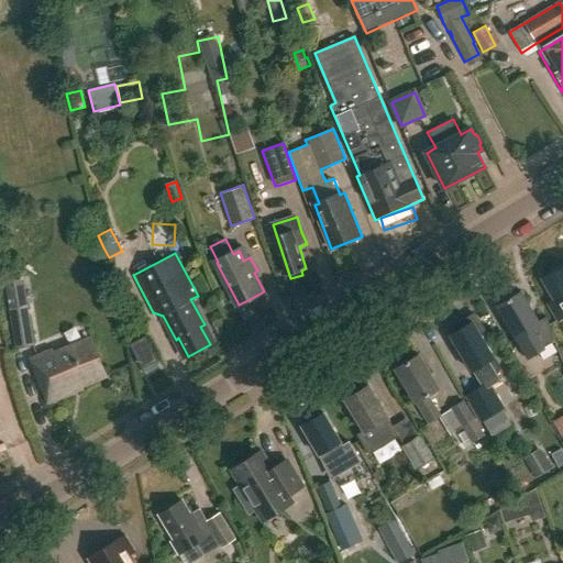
[(562,266),(552,274),(541,280),(553,300),(547,304),(558,322),(562,318),(562,266)]
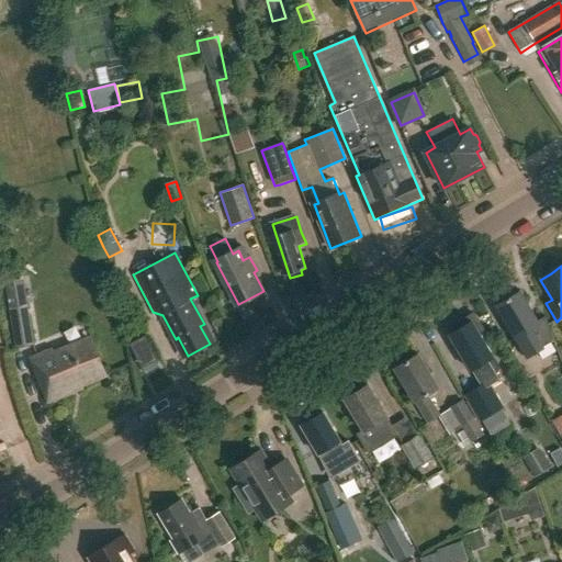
[(23,279),(6,282),(15,347),(34,345),(27,304),(23,279)]
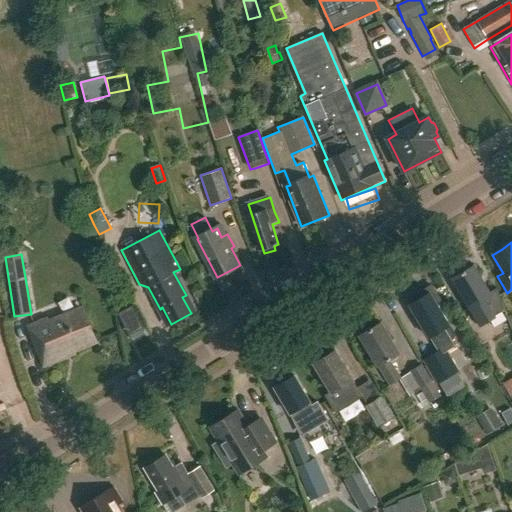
[(491,296),(474,267),(452,279),(479,326),(503,312),(497,293),(491,296)]
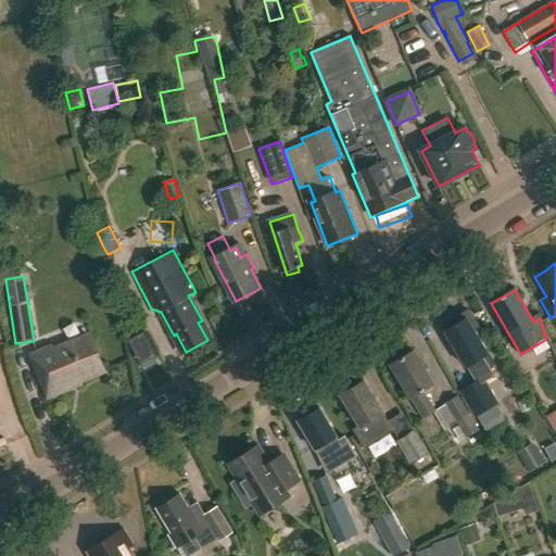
[(452,320),(455,326),(444,332),(466,368),(468,367),(476,381),(458,391),(475,418),(498,404),(485,381),(492,377),(481,358),(488,355),(475,335),(481,330),(469,310),(452,320)]
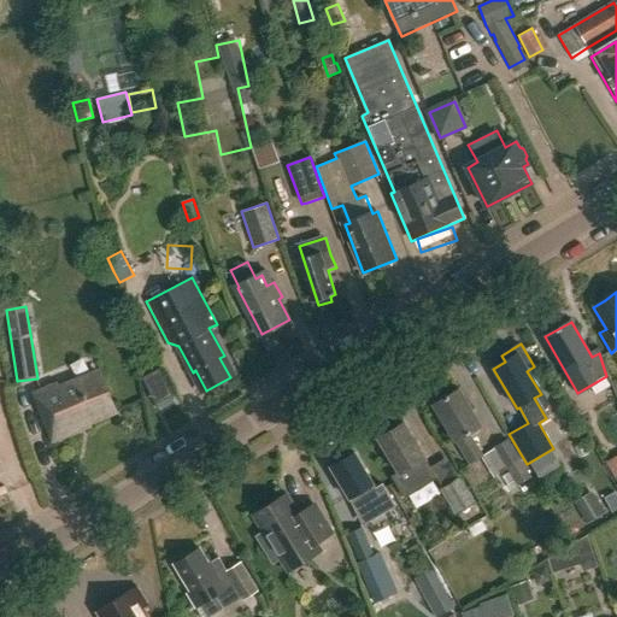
[(158,400),(169,395),(157,372),(147,377),(158,400)]
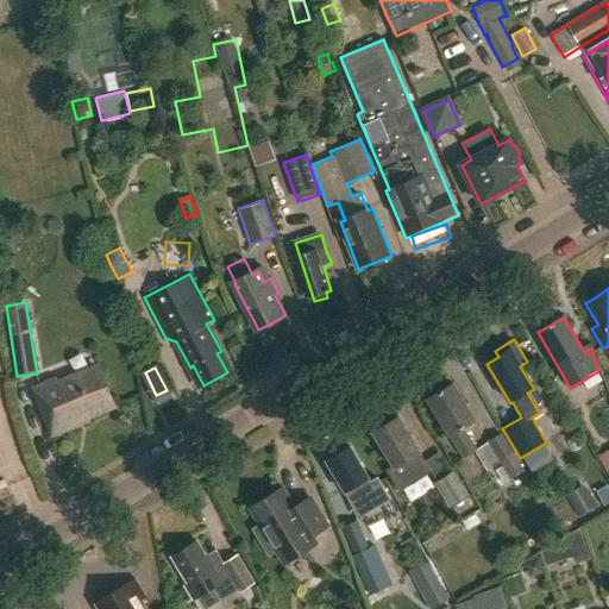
[(112,403),(98,369),(60,384),(58,381),(35,390),(52,433),(79,424),(76,418),(112,403)]
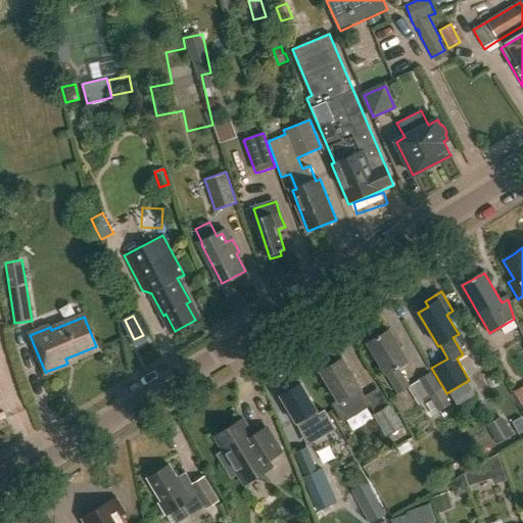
[(409,362),(390,331),(370,343),(400,394),(410,388),(412,387),(411,385),(399,368),(409,362)]
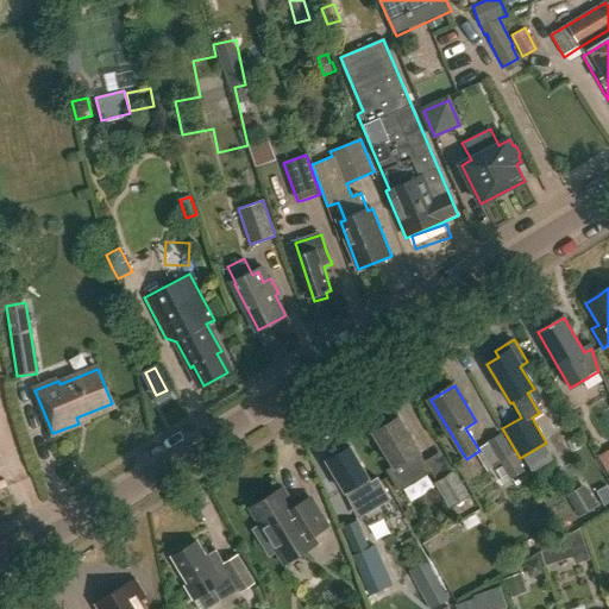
[(400,419),(375,433),(395,466),(388,471),(401,493),(433,472),(400,419)]
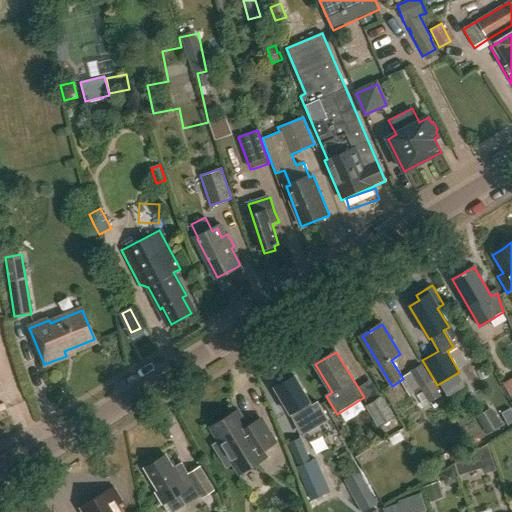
[(403,379),(401,380),(411,396),(415,394),(424,406),(441,395),(422,365),(402,377),(403,379)]
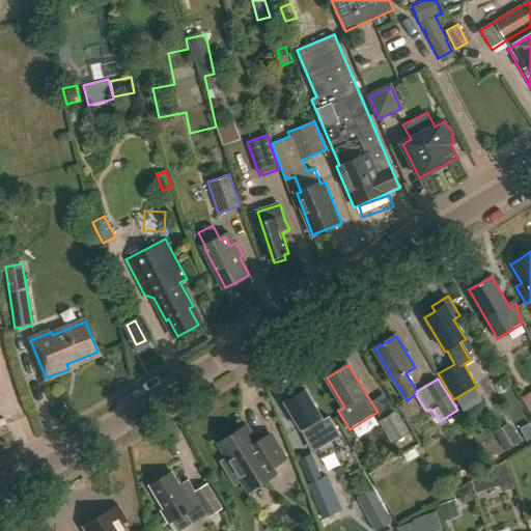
[(285,402),(301,429),(312,452),(339,436),(329,419),(324,421),(305,390),(285,402)]
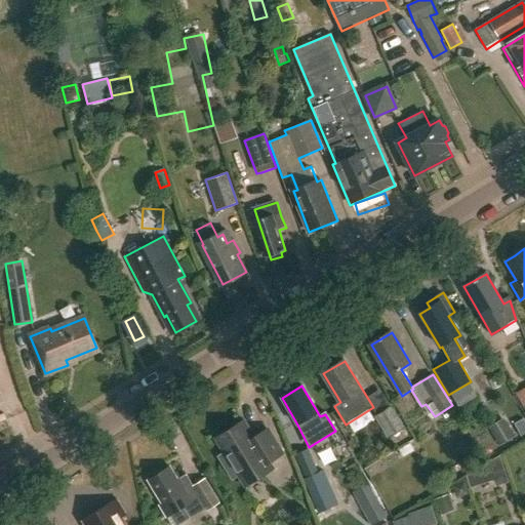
[(524,387),(515,394),(524,412),(524,387)]
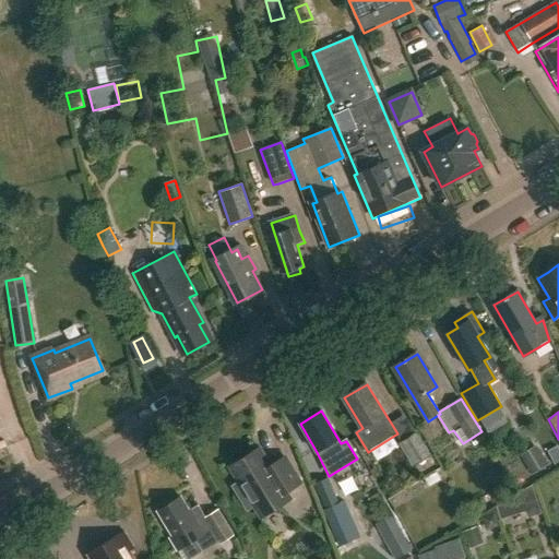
[(419,431),(401,443),(414,466),(433,455),(419,431)]
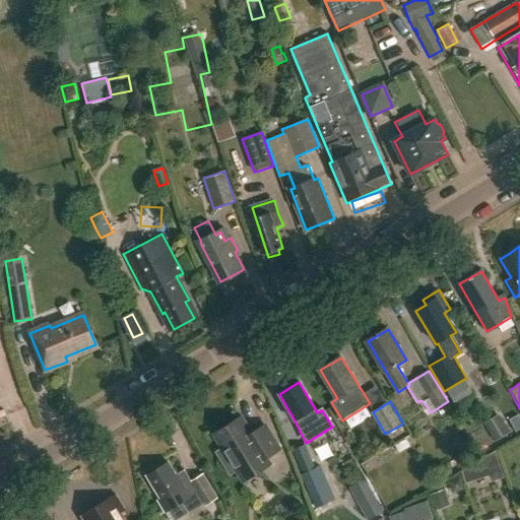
[(483,423),(495,441),(509,433),(499,414),(483,423)]
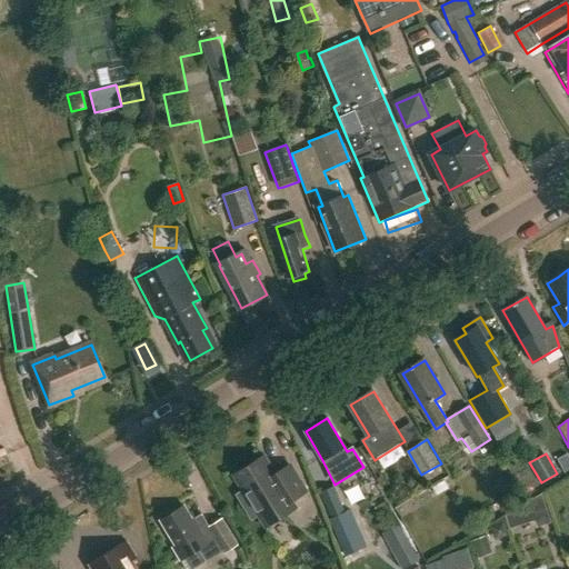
[(568,458),(567,455),(558,460),(565,473),(568,470),(568,458)]
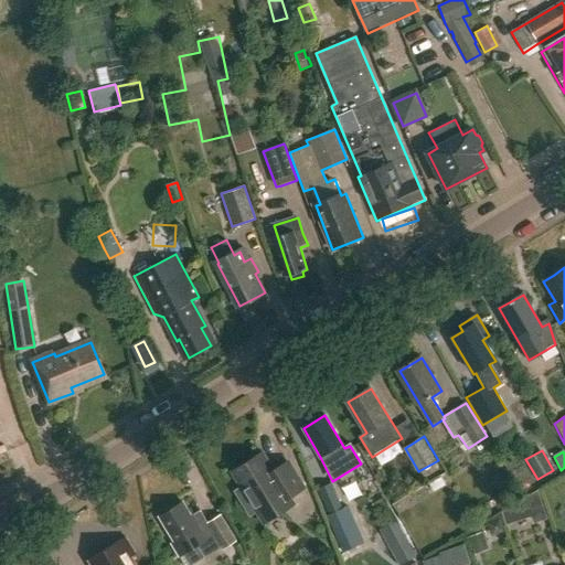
[(289,498),(304,489),(288,462),(273,472),(262,455),(233,472),(243,488),(235,492),(251,515),(257,511),(265,523),(294,505),(289,498)]
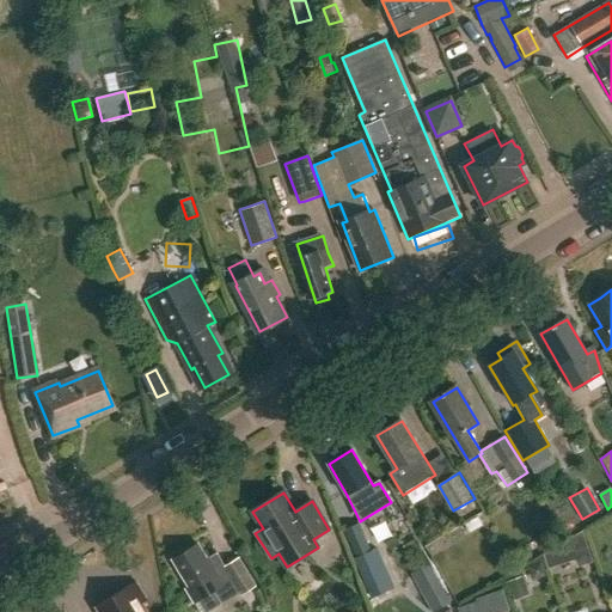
[(464,524),(469,532),(483,525),(478,516),(464,524)]
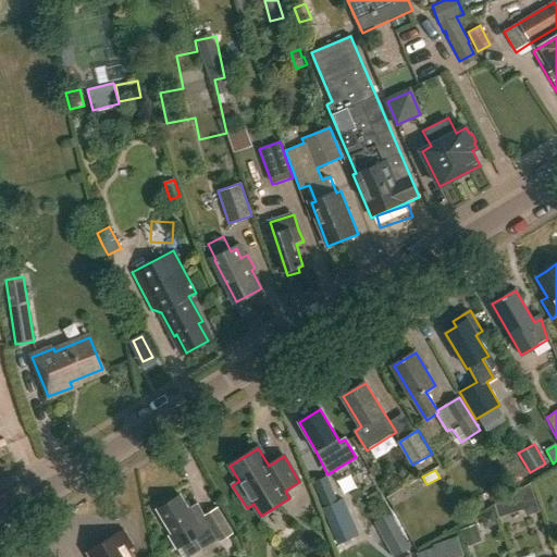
[(339,479),(344,496),(361,492),(358,474),(339,479)]
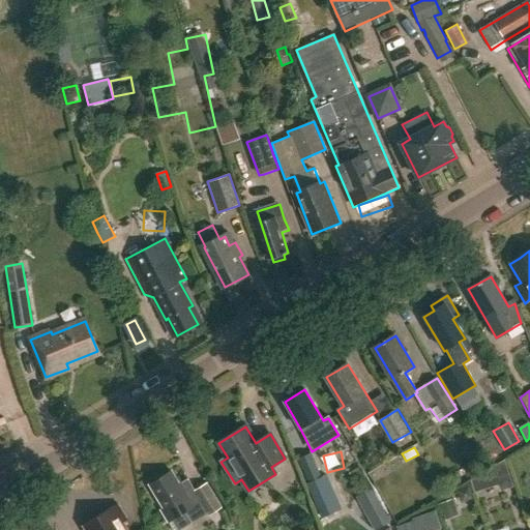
[(308,482),(310,481),(320,478),(321,477),(310,452),(297,458),(308,482)]
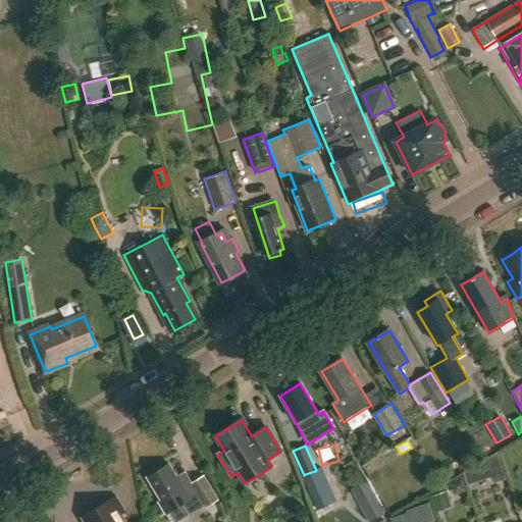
[(464,472),(468,485),(491,477),(492,482),(506,477),(500,459),(464,472)]
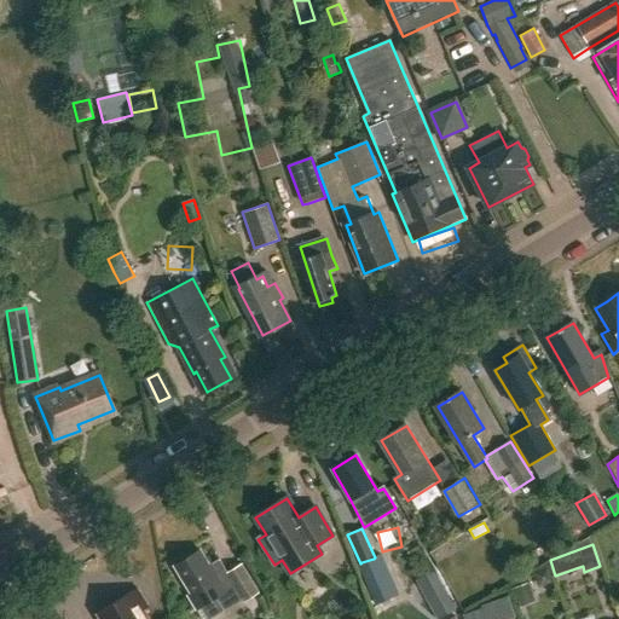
[(201,551),(174,567),(192,595),(189,596),(202,618),(212,618),(243,601),(244,602),(258,594),(241,566),(227,574),(219,560),(209,566),(201,551)]
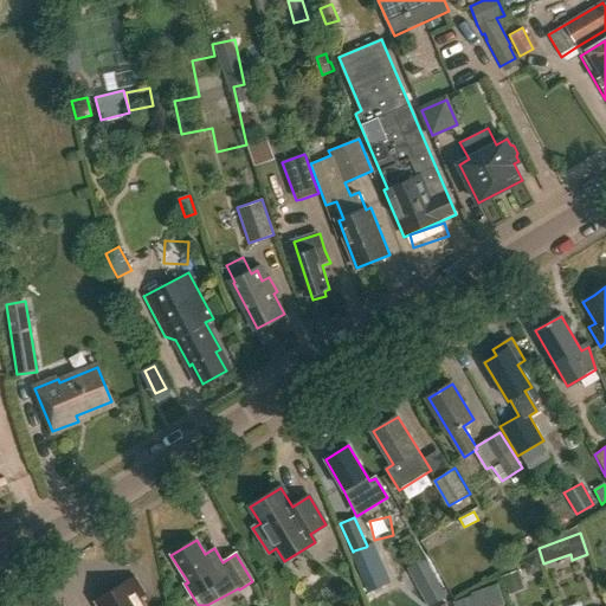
[(430,605),(446,598),(427,559),(408,568),(426,605),(430,605)]
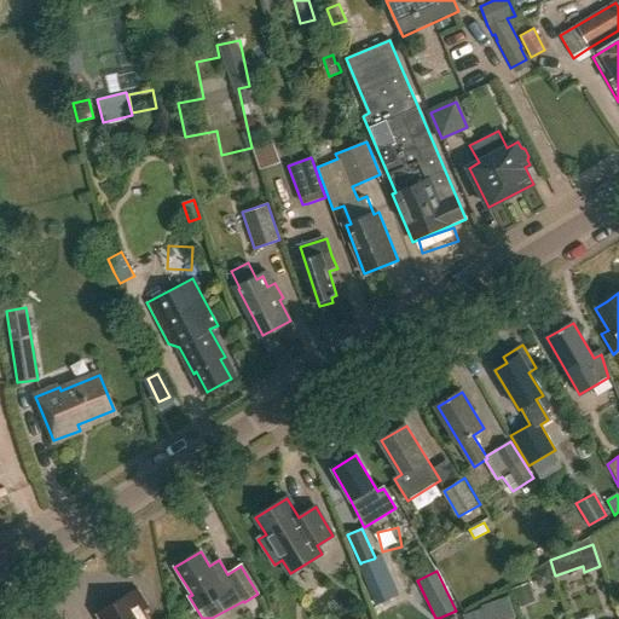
[(528,583),(508,590),(513,605),(519,602),(521,607),(536,602),(528,583)]
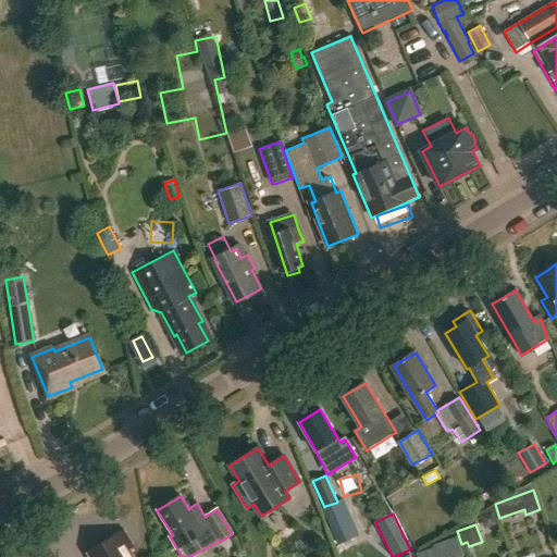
[(134,547),(124,530),(103,543),(106,547),(90,556),(89,556),(134,556),(130,549),(134,547)]
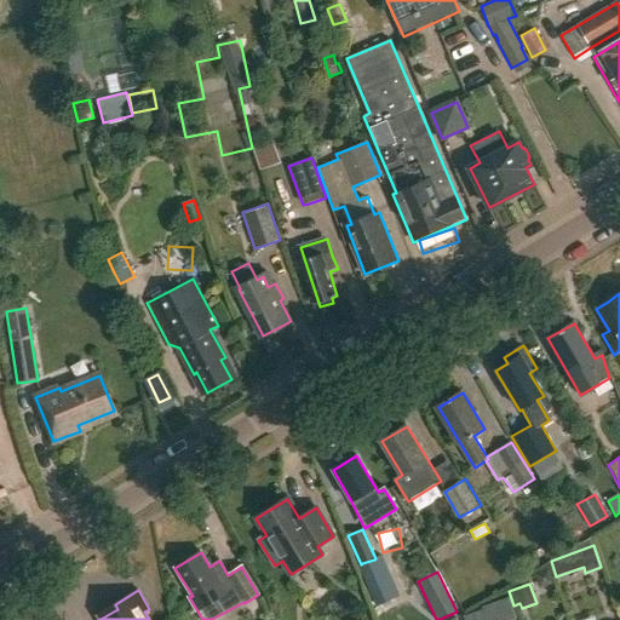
[(484,619),(482,609),(463,616),(463,619),(484,619)]
